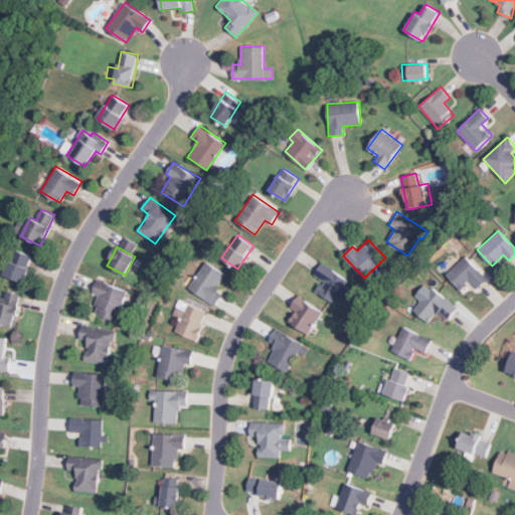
[(34,256),(14,248),(4,275),(24,283),(34,256)]
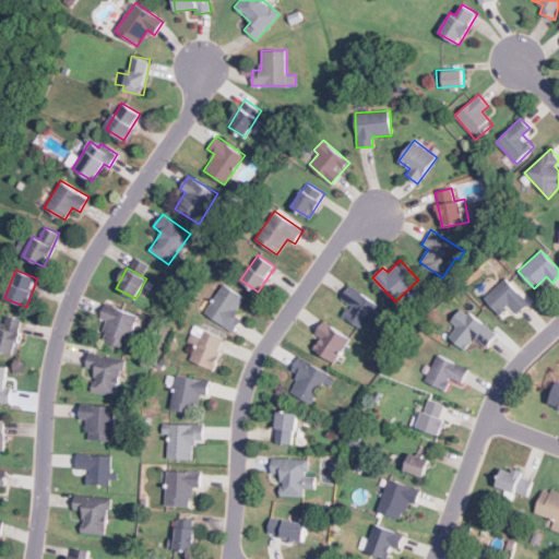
[(518,313),(528,302),(506,277),(484,297),(499,314),(510,305),(518,313)]
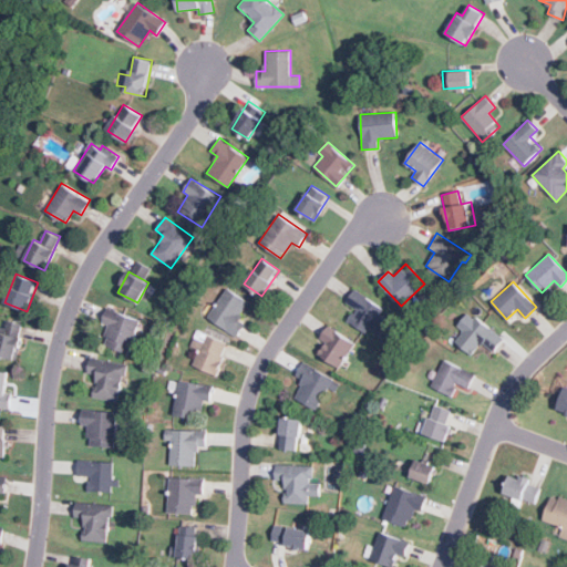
[(245,323),(238,319),(248,300),(226,288),(208,319),(238,336),(245,323)]
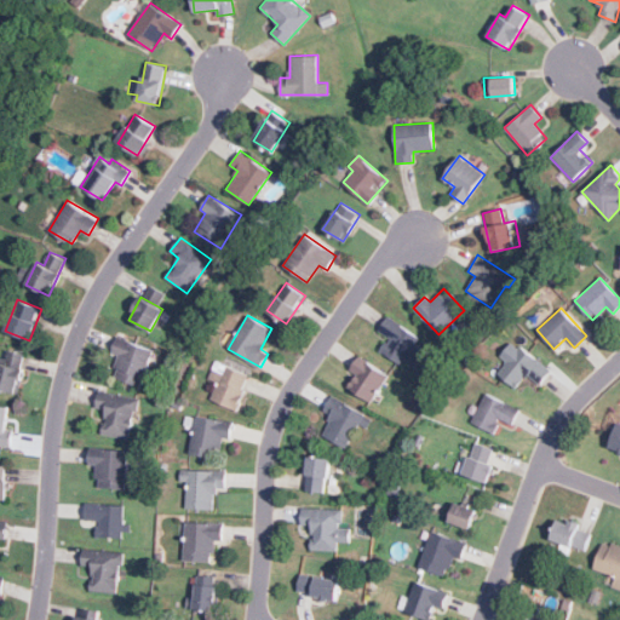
[(425,350),(415,343),(420,337),(388,315),(378,331),(388,337),(379,350),(401,365),(403,361),(413,367),(425,350)]
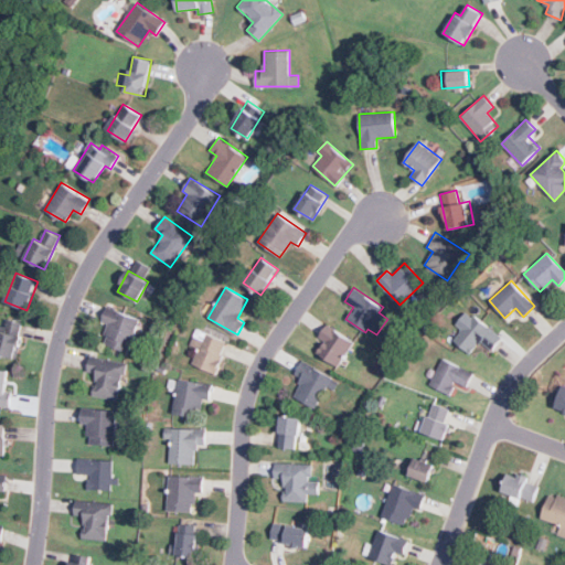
[(103,344),(129,351),(138,316),(106,308),(103,323),(107,324),(103,344)]
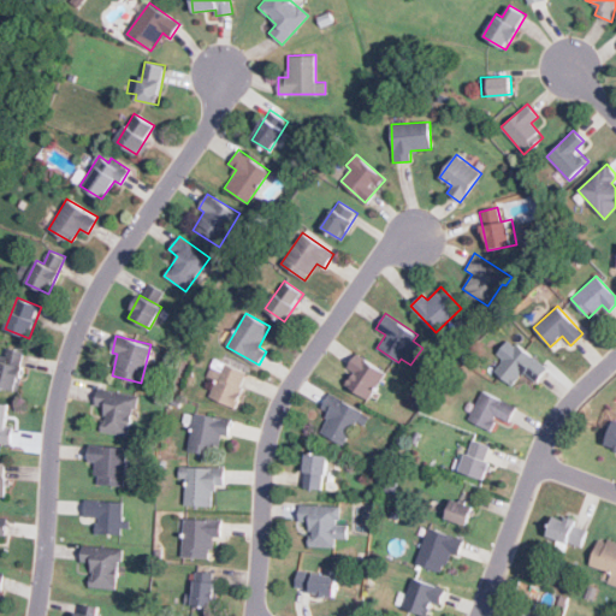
[(522,373),(535,383),(548,368),(509,338),(497,354),(503,359),(495,371),(513,385),(522,373)]
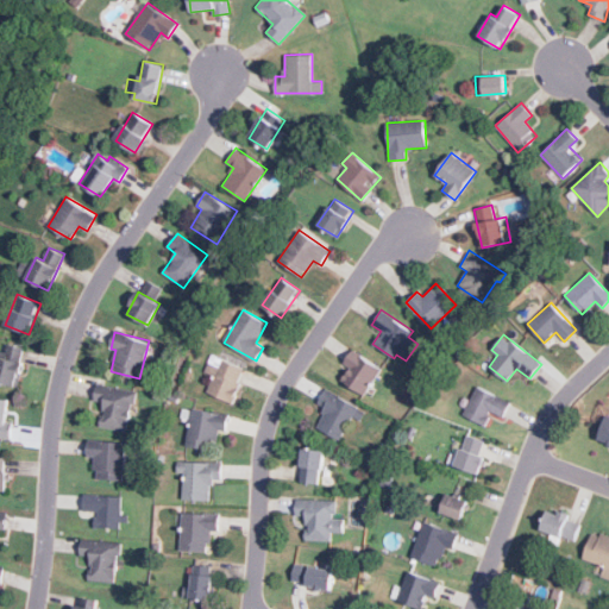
[(0,352),(0,382),(19,385),(24,346),(6,344),(5,353),(0,352)]
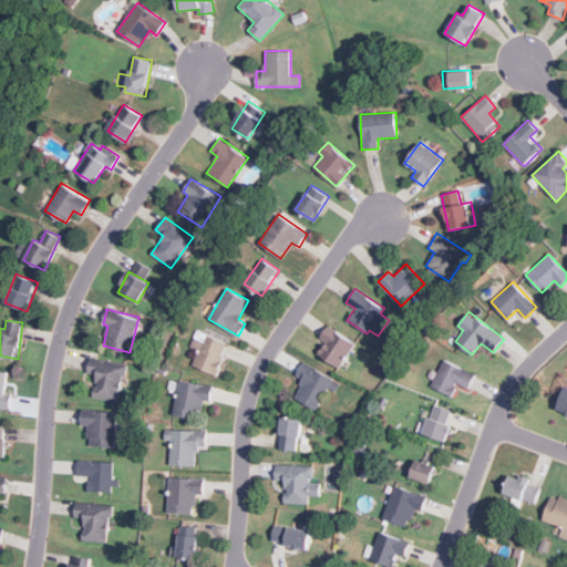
[(326,342),(318,353),(339,368),(356,343),(329,325),(320,338),(326,342)]
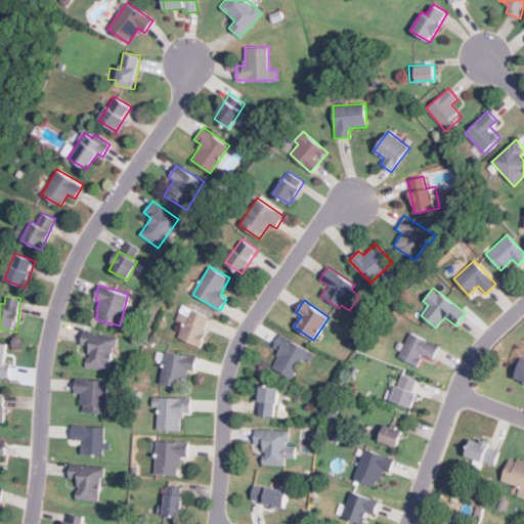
[(212,316),(182,304),(175,322),(182,325),(177,337),(200,346),(212,316)]
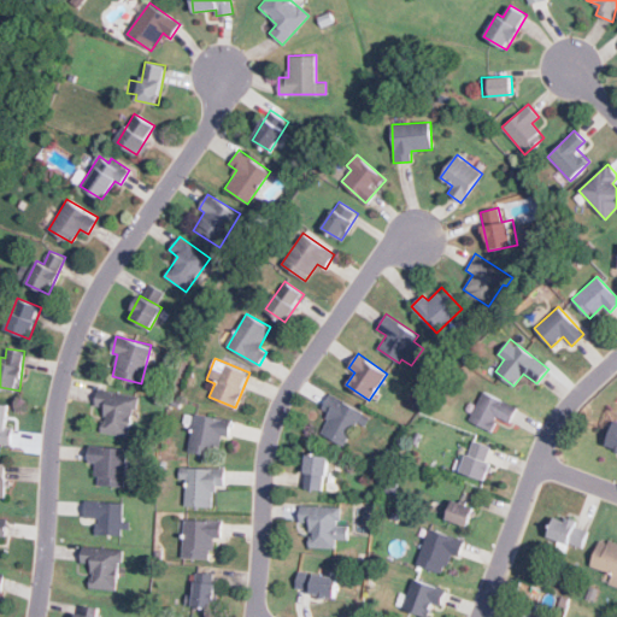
[(136,395),(99,388),(95,405),(105,407),(100,432),(128,438),(136,395)]
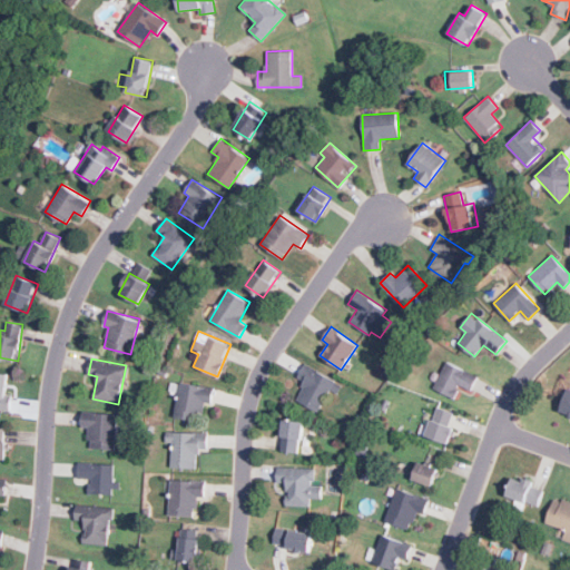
[(453,397),(460,384),(471,390),(478,376),(446,361),(432,387),(453,397)]
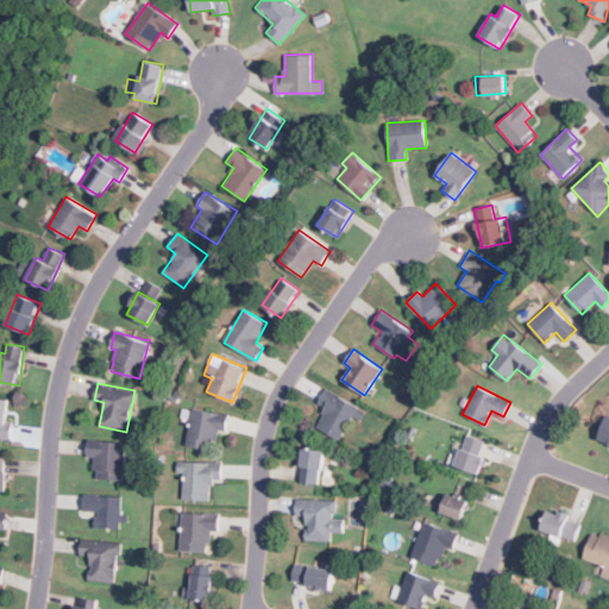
[(318,403),(325,407),(315,427),(341,439),(358,405),(325,389),(318,403)]
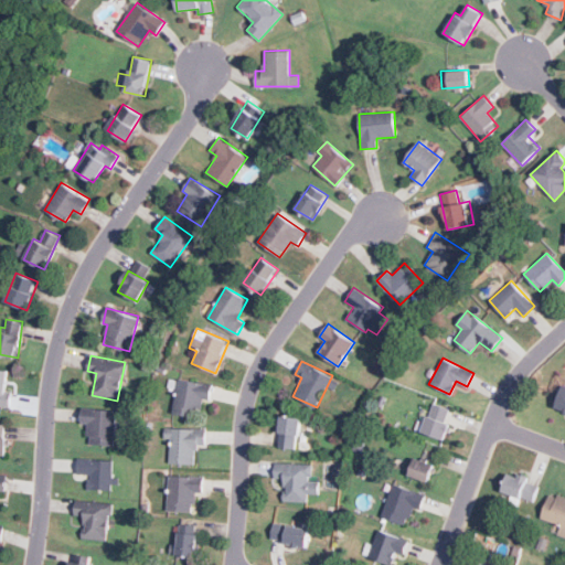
[(0,405),(11,406),(11,391),(7,391),(8,370),(0,369),(0,405)]
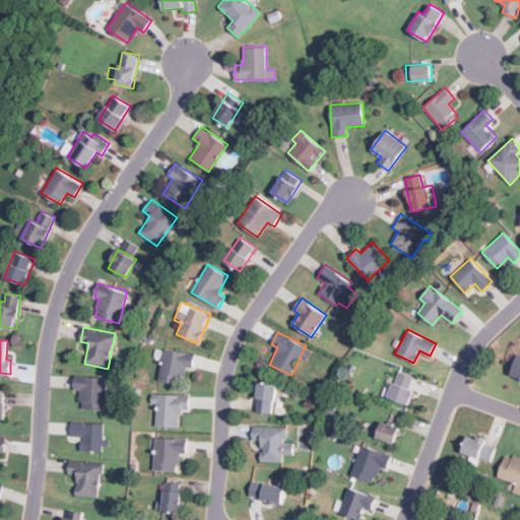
[(155,349),(155,359),(160,359),(159,382),(185,383),(186,368),(194,368),(195,351),(155,349)]
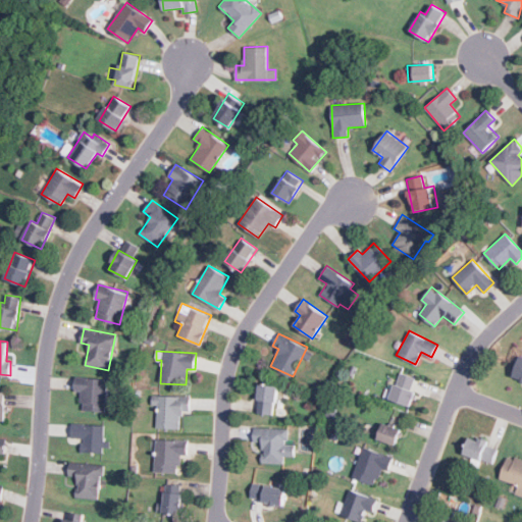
[(521,355),(513,376),(521,379),(521,355)]
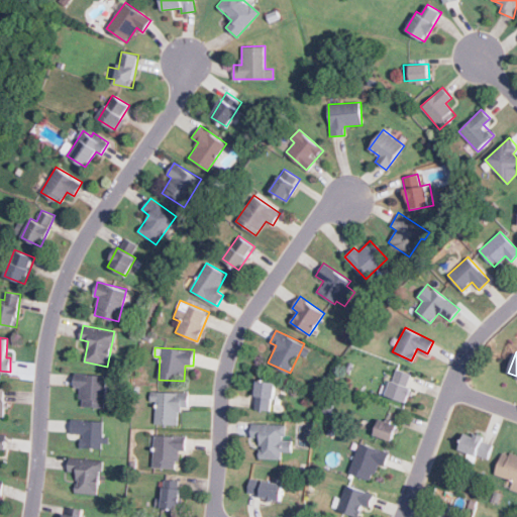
[(414,375),(395,369),(386,396),(405,402),(414,375)]
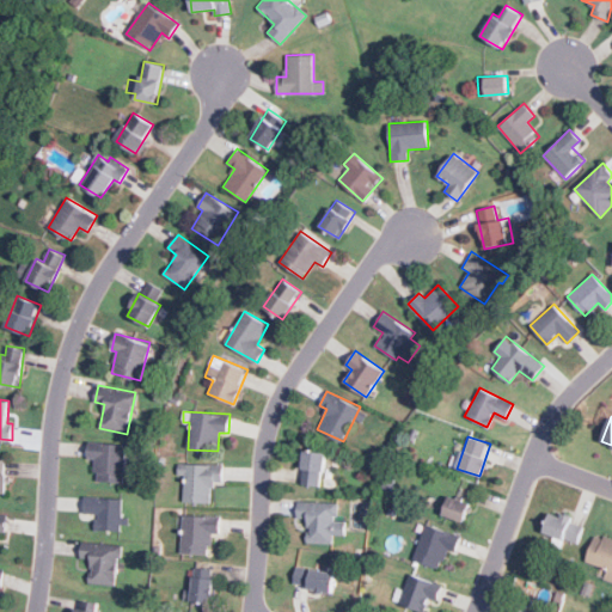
[(95,481),(124,482),(126,444),(89,442),(87,459),(96,459),(95,481)]
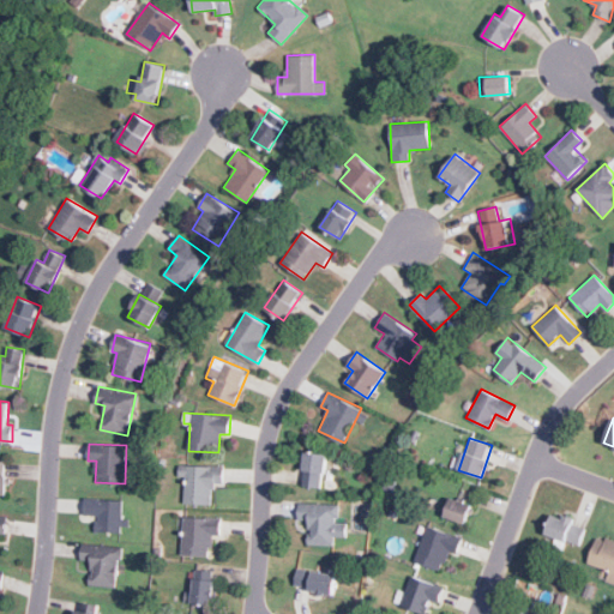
[(325,453),(304,452),(302,486),(324,486),(325,453)]
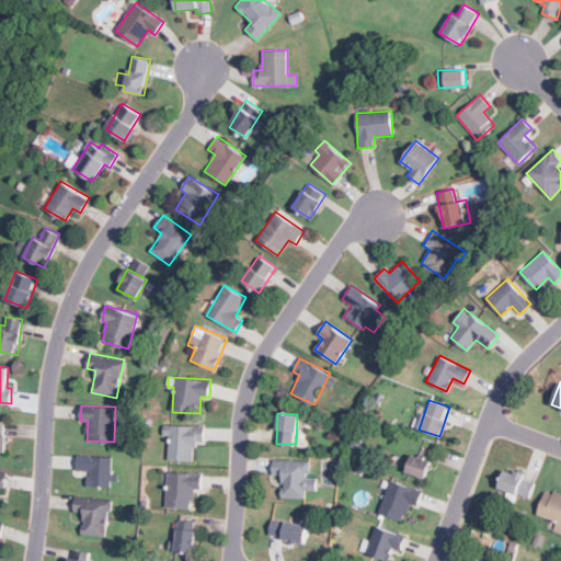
[(169,460),(194,460),(195,442),(204,442),(205,425),(164,424),(163,435),(169,435),(169,460)]
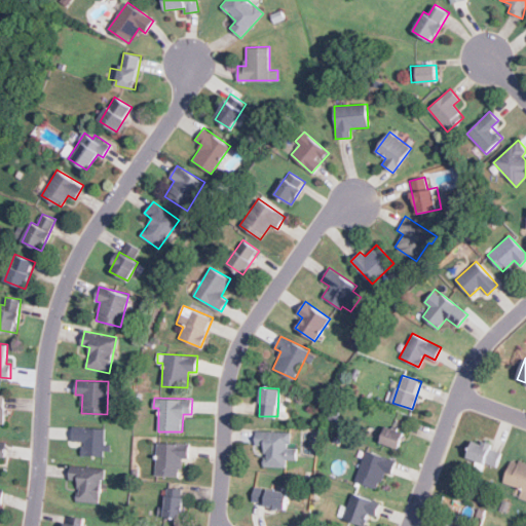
[(380,442),(399,448),(404,433),(386,425),(380,442)]
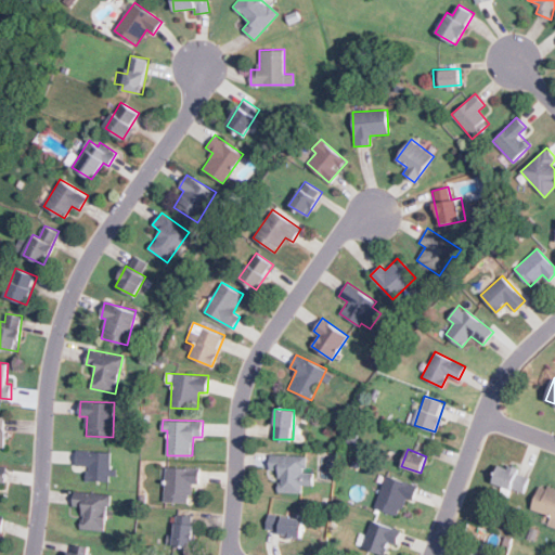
[(112,451),(76,450),(76,465),(87,466),(86,479),(112,479),(112,451)]
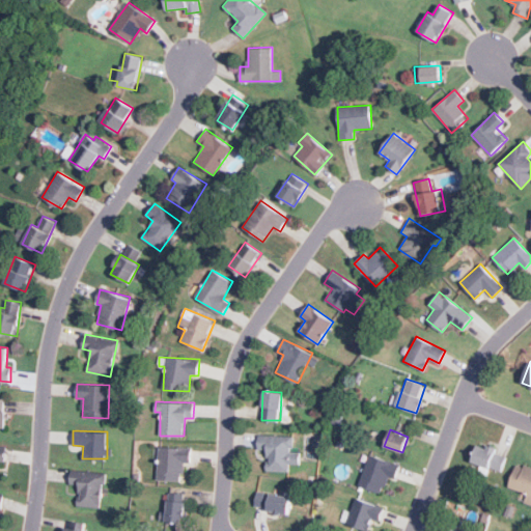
[(266,450),(266,471),(288,471),(288,464),(300,464),(300,451),(292,451),(292,436),(257,436),(257,450),(266,450)]
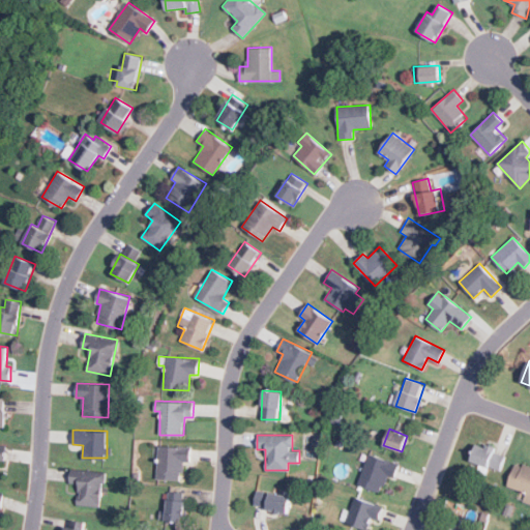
[(500,470),(505,455),(495,452),(496,448),(476,442),(471,461),(500,470)]
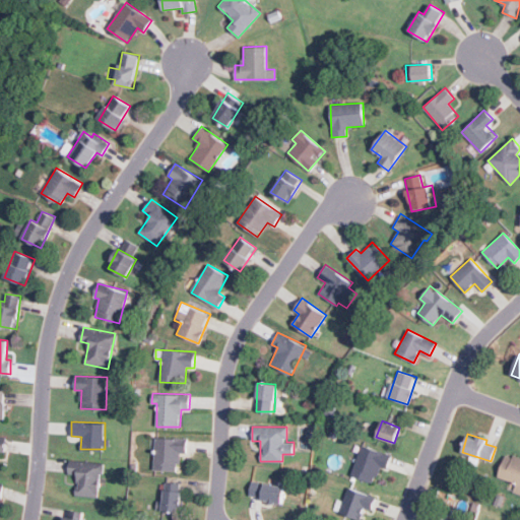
[(154,469),(179,470),(179,452),(187,452),(187,439),(155,438),(154,469)]
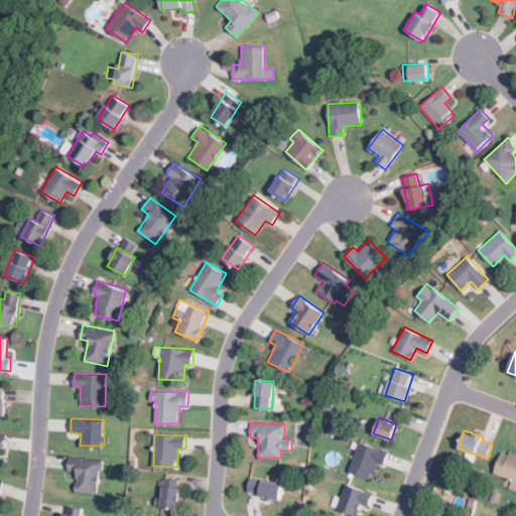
[(350,473),(372,479),(376,463),(385,465),(388,449),(357,441),(350,473)]
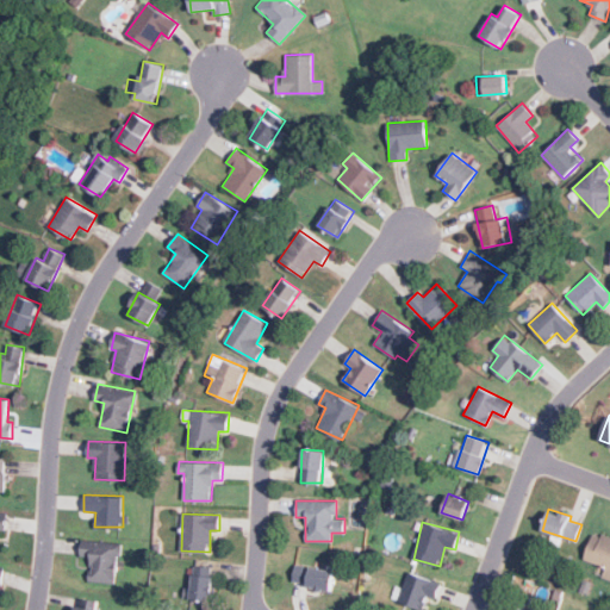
[(605,567),(602,577),(609,579),(609,537),(593,531),(584,559),(605,567)]
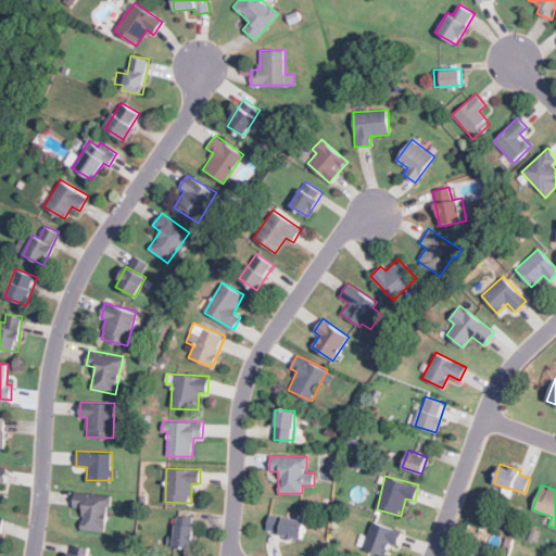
[(74,505),(81,506),(79,529),(105,532),(109,495),(76,491),(74,505)]
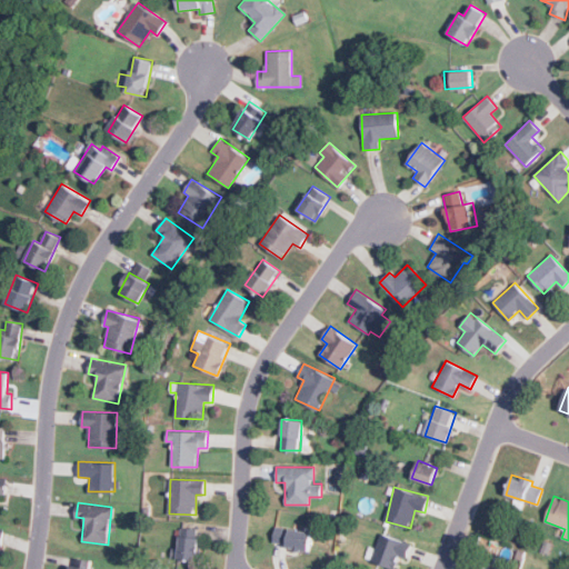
[(171,558),(196,560),(199,529),(181,528),(178,548),(172,547),(171,558)]
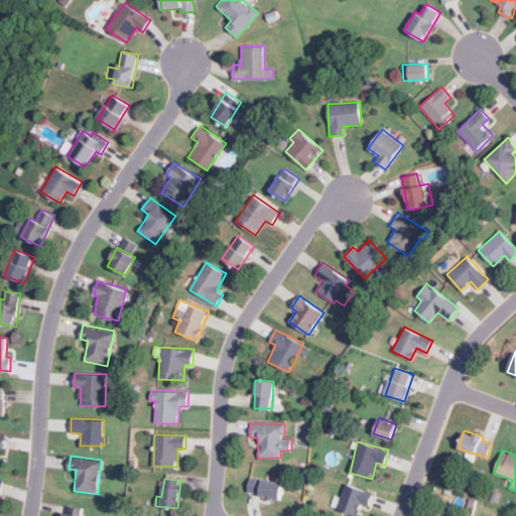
[(280,498),(282,482),(249,479),(247,495),(280,498)]
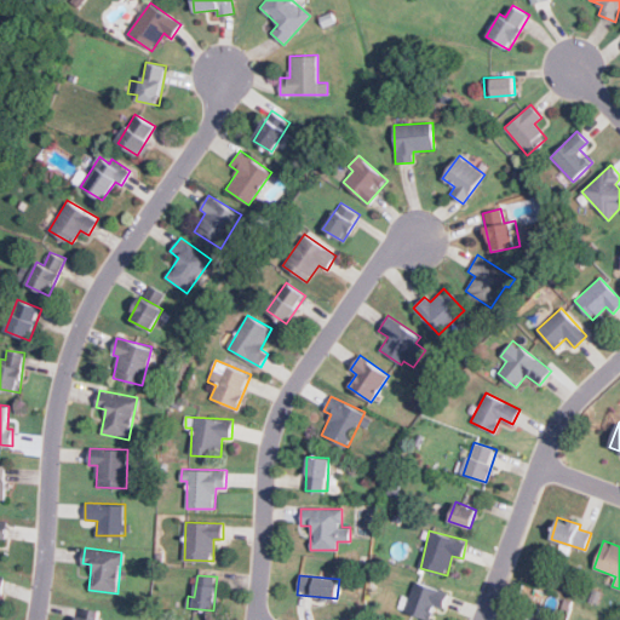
[(443,608),(448,592),(414,581),(405,610),(431,619),(435,606),(443,608)]
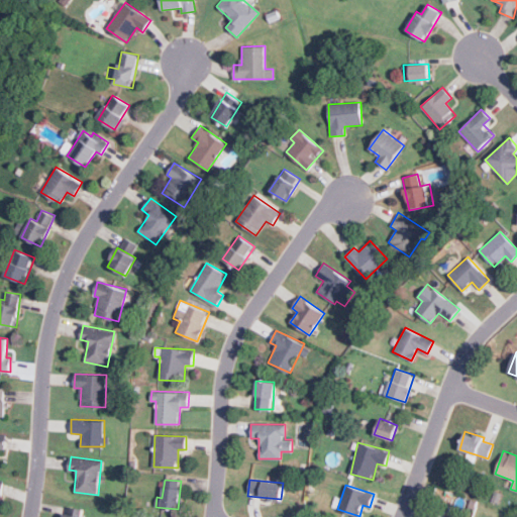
[(83,516),(85,509),(68,506),(66,516),(83,516)]
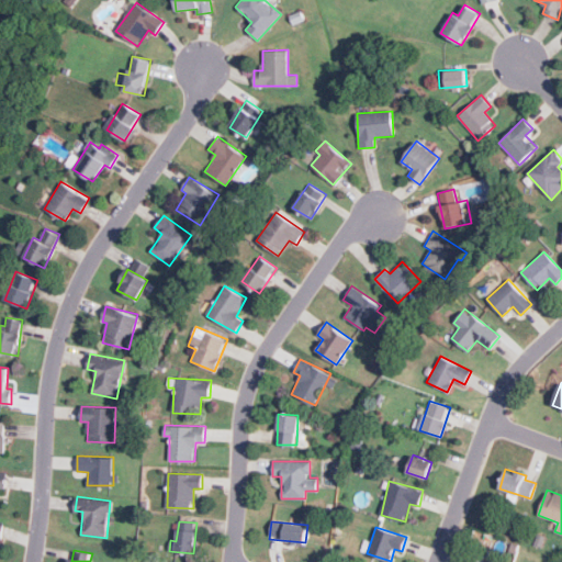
All buildings are outlined.
